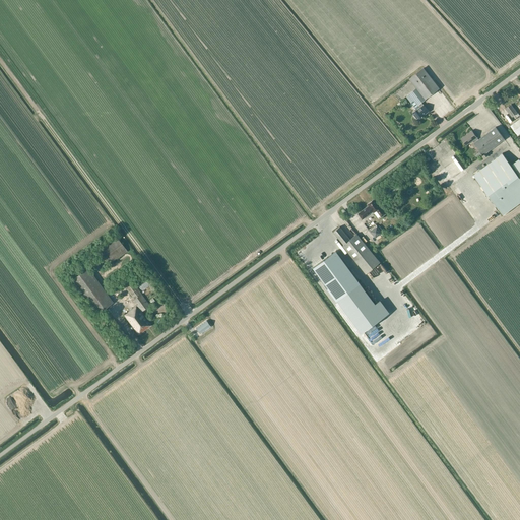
[(424,67),(409,78),(416,88),(408,93),(414,101),(410,103),(416,110),(413,113),(414,115),(414,116),(415,118),(416,118),(418,120),(419,119),(420,119),(424,116),(429,111),(421,103),(440,88),(424,67)]
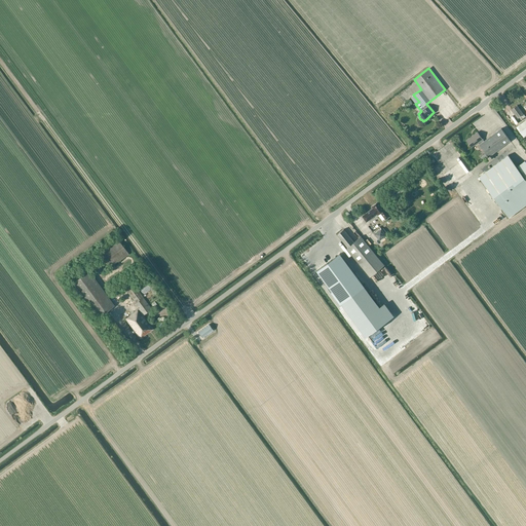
[(518,106),(512,110),(518,118),(524,114),(518,106)]
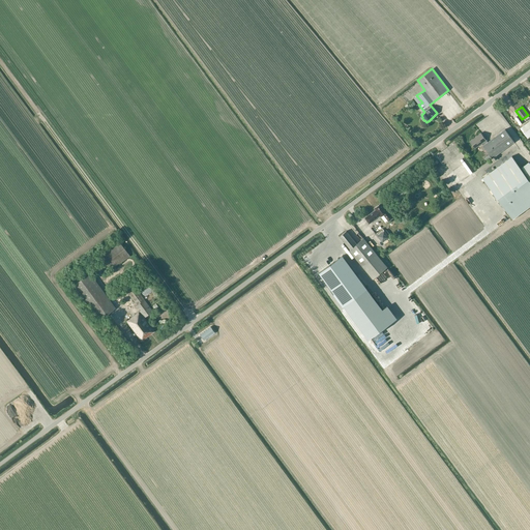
[(529,120),(521,127),(528,138),(529,136),(529,120)]
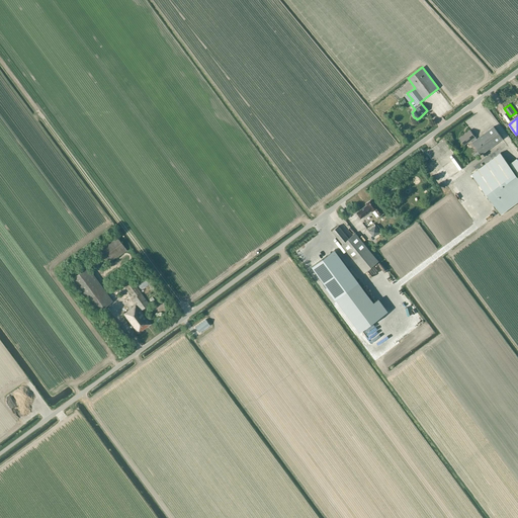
[(459,139),(464,145),(470,141),(482,155),(503,139),(494,126),(477,139),(470,130),(459,139)]
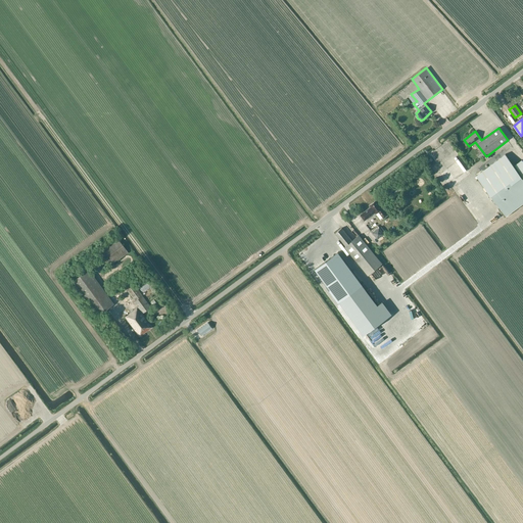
[(461,198),(448,207),(473,240),(506,216),(522,202),(522,172),(520,174),(506,154),(476,176),(456,191),(461,198)]
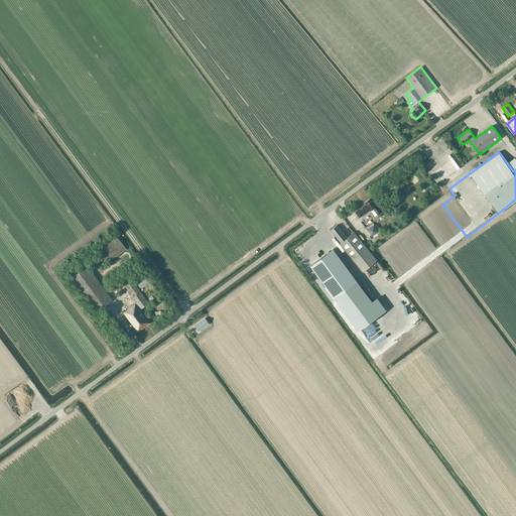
[(365,206),(356,213),(360,218),(370,210),(371,211),(376,217),(378,215),(379,215),(382,213),(371,198),(365,203),(367,205),(365,207),(365,206)]
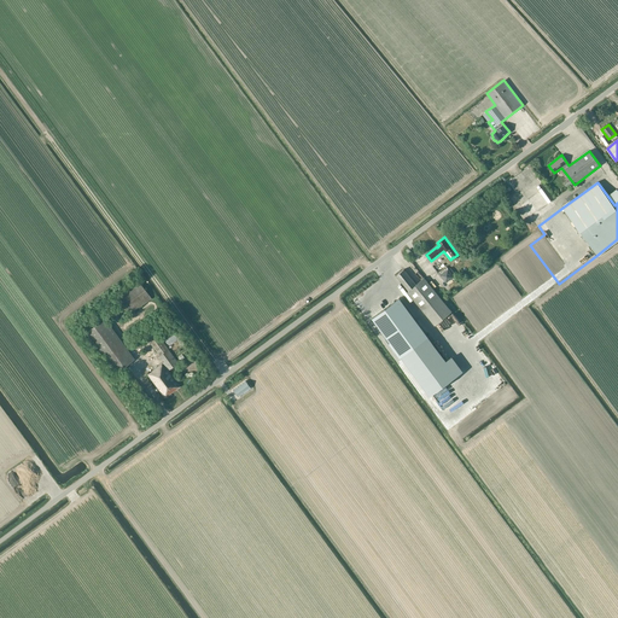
[(445,283),(454,277),(448,268),(439,274),(445,283)]
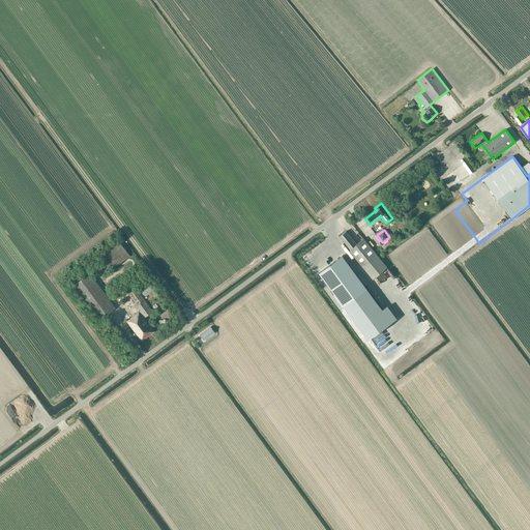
[(373,278),(387,267),(363,238),(357,243),(347,231),(340,236),(350,249),(349,251),(373,278)]
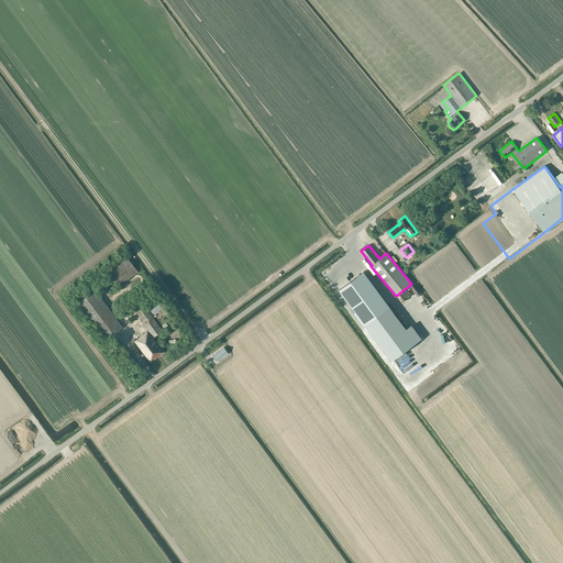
[(127,256),(108,269),(119,286),(139,272),(127,256)]
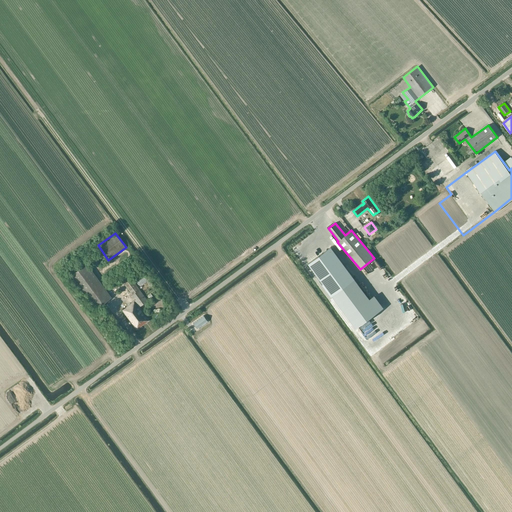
[(331,247),(308,263),(332,295),(355,279),(331,247)]
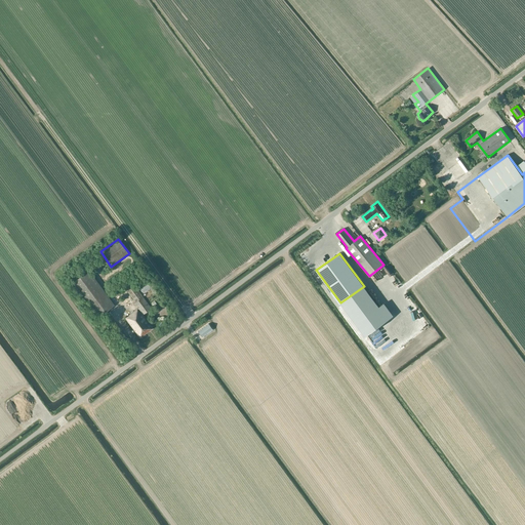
[(89,270),(71,283),(96,318),(115,305),(89,270)]
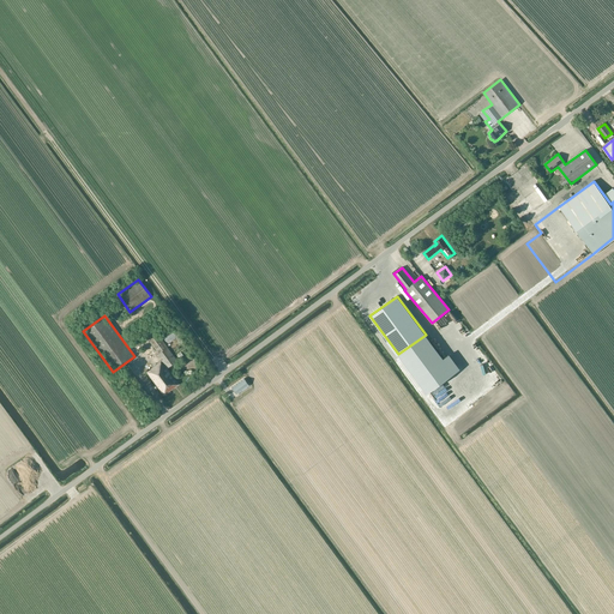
[(161,355),(163,360),(161,361),(146,372),(164,395),(179,384),(167,368),(178,360),(152,326),(143,332),(156,350),(157,349),(160,353),(157,354),(158,356),(161,355)]
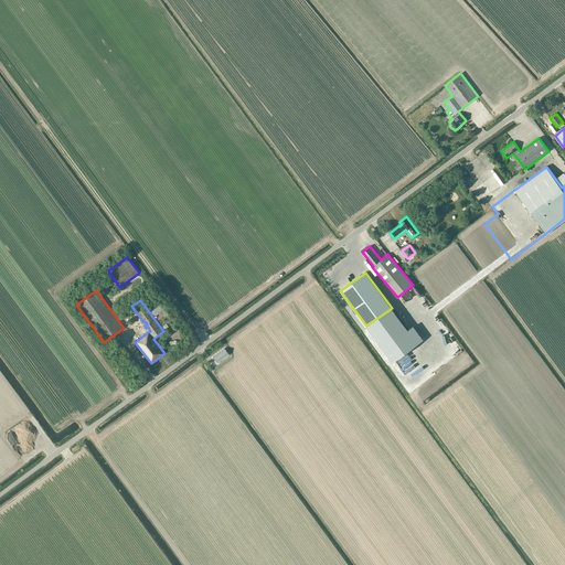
[(157,315),(168,306),(164,301),(153,310),(157,315)]
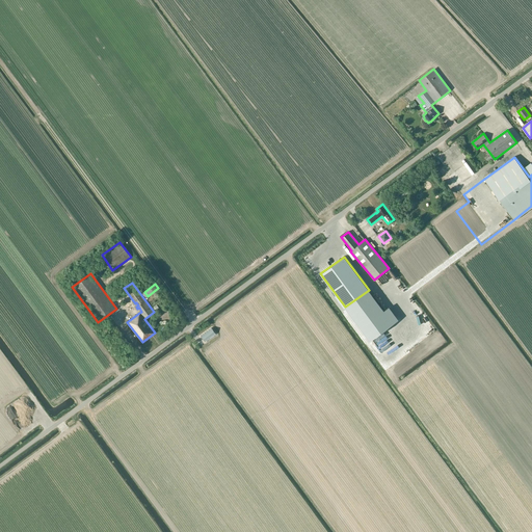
[(125,348),(130,345),(115,325),(109,330),(125,348)]
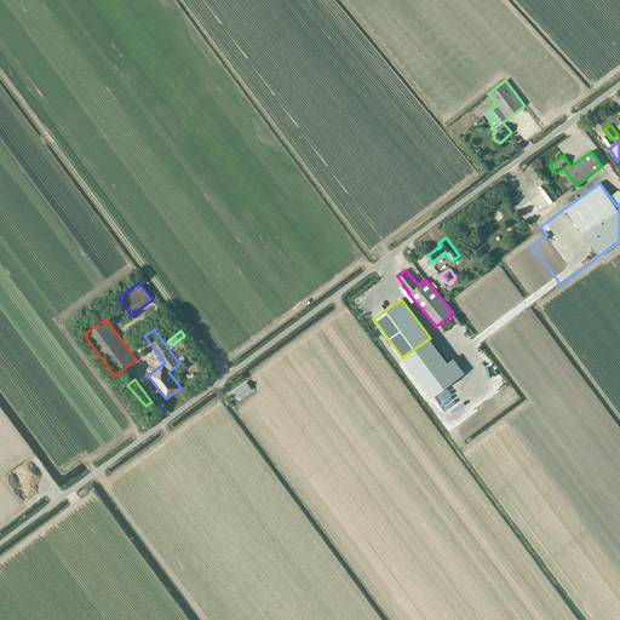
[(246,383),(234,391),(239,399),(251,389),(246,383)]
